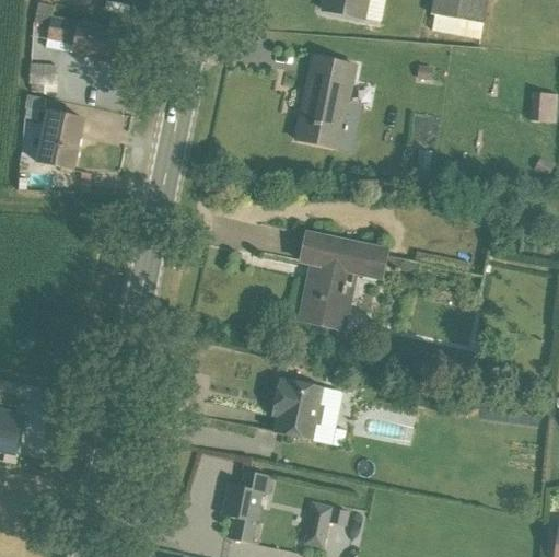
[(324,0),(323,9),(364,18),(381,21),(384,0),(324,0)]
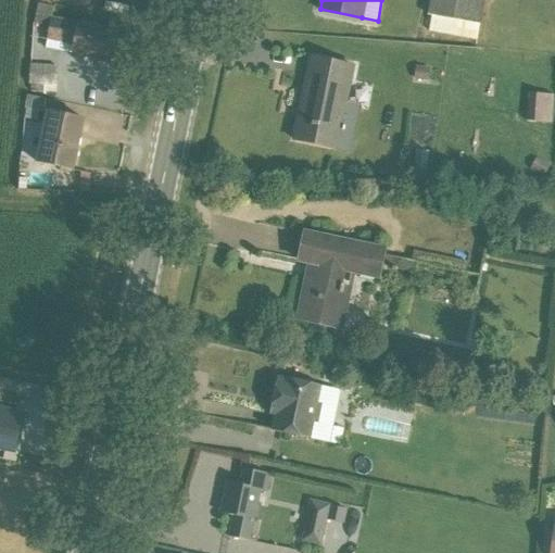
[(479,22),(482,0),(430,0),(428,13),(432,14),(429,29),(477,38),(479,22)]
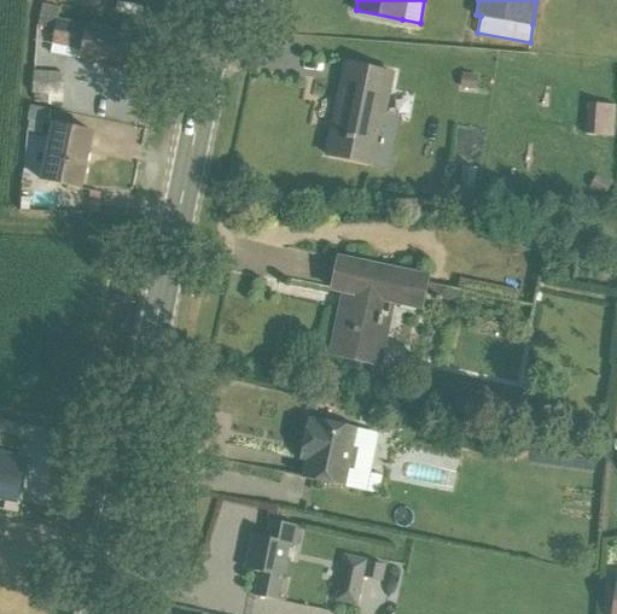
[(51,51),(122,65),(129,33),(58,18),(59,6),(44,3),(42,3),(38,23),(54,27),(51,51)]
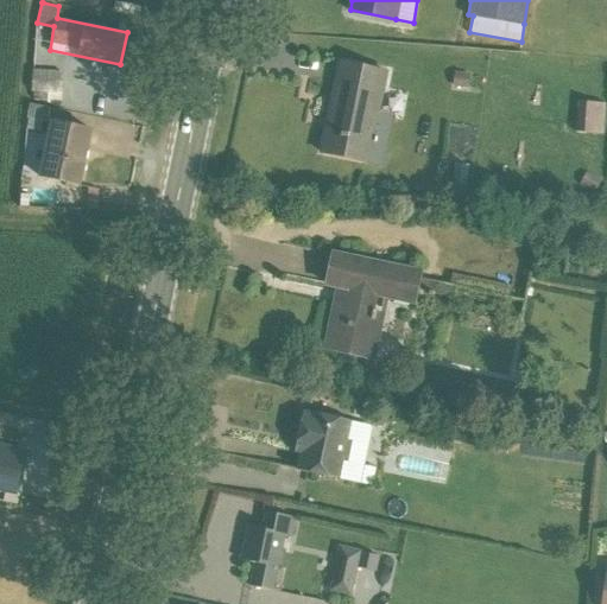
[(389,70),(340,61),(322,151),(385,164),(393,116),(380,113),(389,70)]
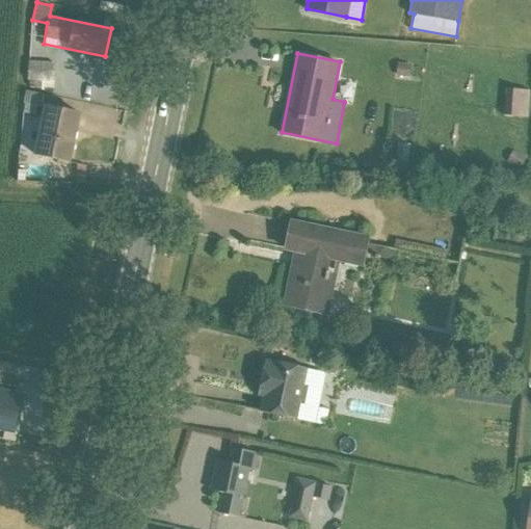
[(55,61),(29,60),(28,79),(29,79),(29,85),(53,87),(55,61)]
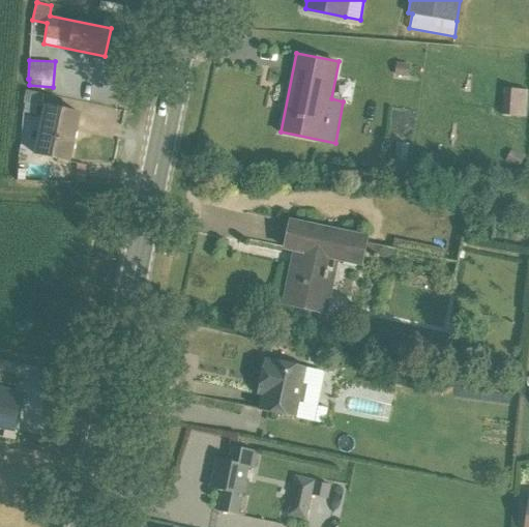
[(28,87),(24,101),(41,106),(45,91),(28,87)]
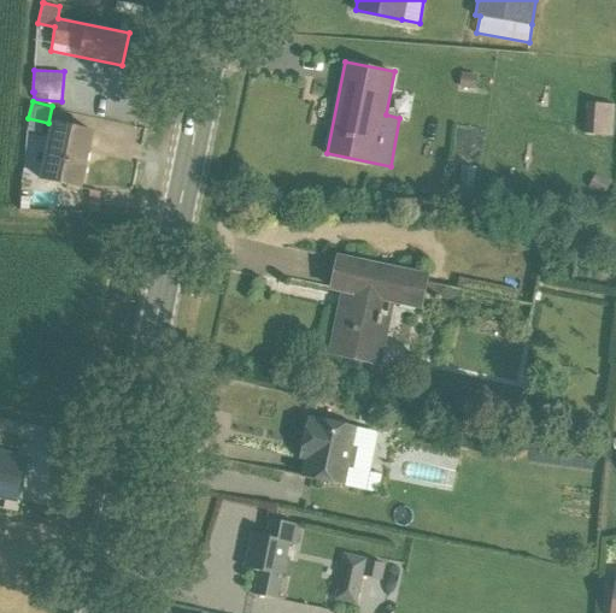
[(587,101),(584,133),(611,135),(615,104),(587,101)]
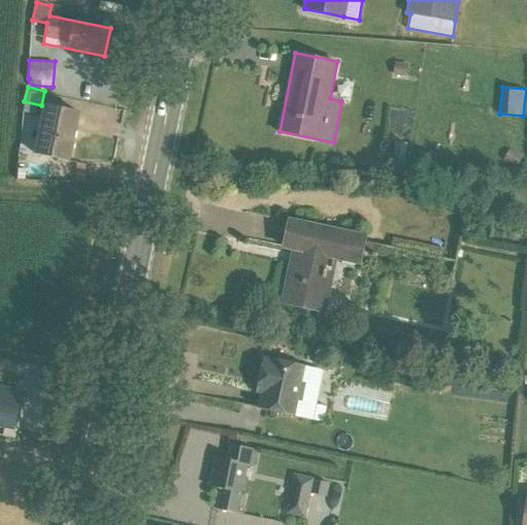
[(44,104),(33,153),(62,162),(65,159),(69,160),(79,111),(44,104)]
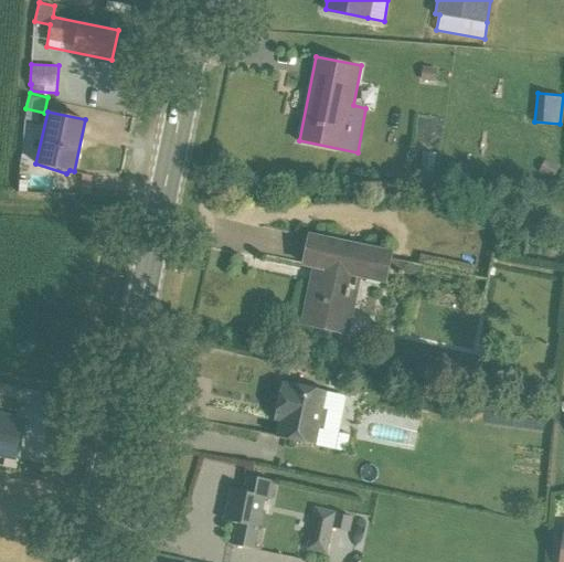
[(434,179),(436,151),(423,150),(419,177),(434,179)]
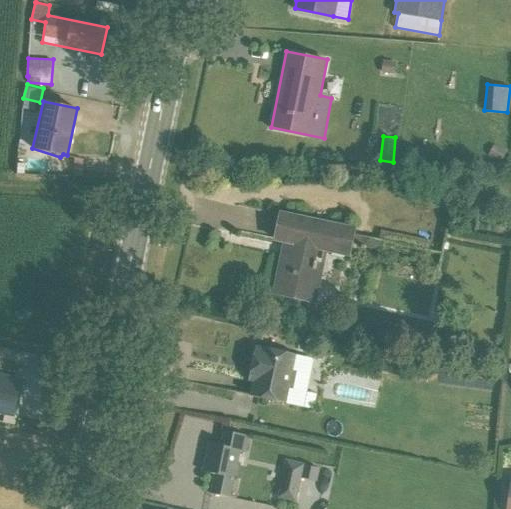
[(390,254),(392,242),(355,233),(356,229),(355,228),(281,213),(275,238),(285,241),(274,292),(316,301),(327,251),(350,256),(353,243),(381,249),(381,252),(390,254)]
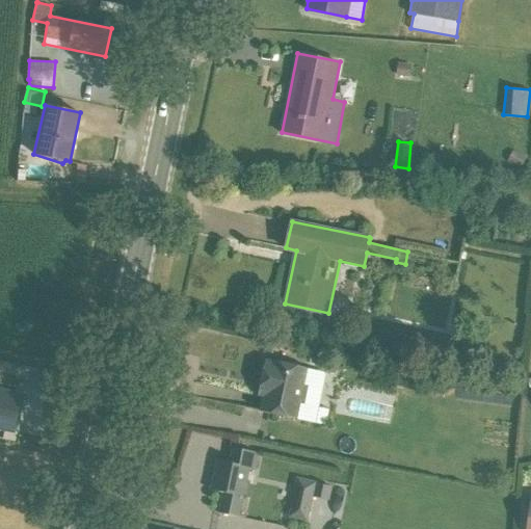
[(396,238),(394,247),(446,258),(447,249),(396,238)]
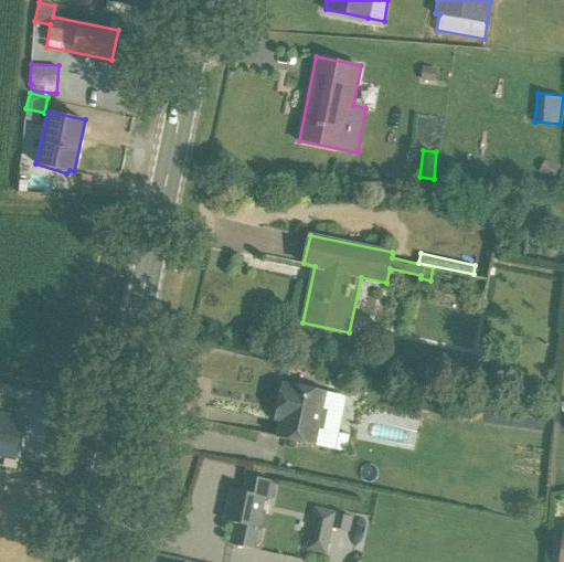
[(365,379),(363,389),(383,393),(384,382),(365,379)]
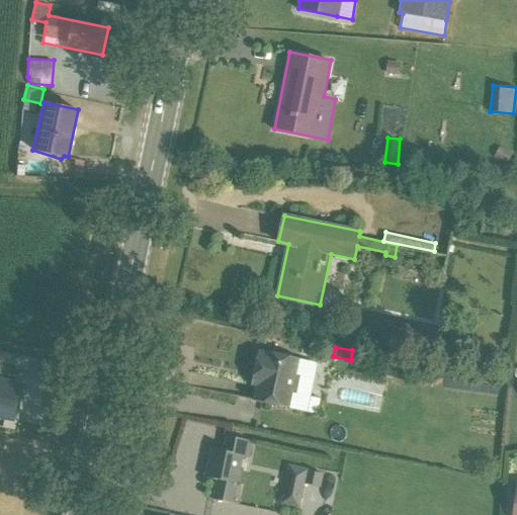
[(317,361),(258,349),(254,369),(259,370),(254,400),(307,411),(317,361)]
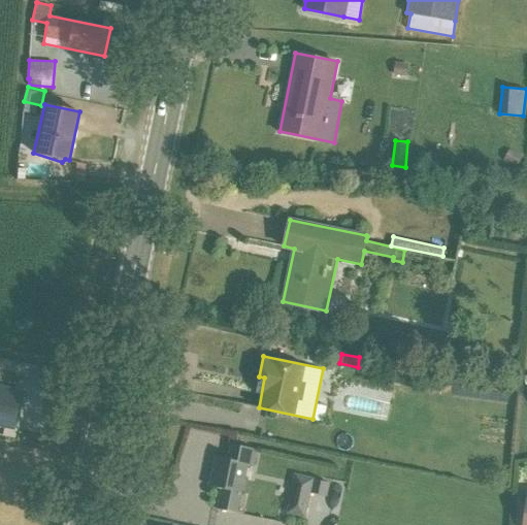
[(0,423),(13,426),(21,391),(0,386),(0,423)]
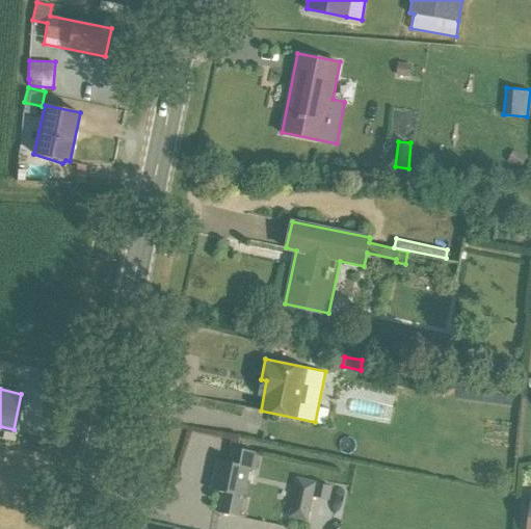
[(259,452),(232,446),(229,461),(217,459),(211,486),(209,486),(209,488),(222,492),(218,511),(246,518),(246,516),(240,513),(243,495),(246,495),(248,482),(247,481),(249,469),(256,469),(259,452)]
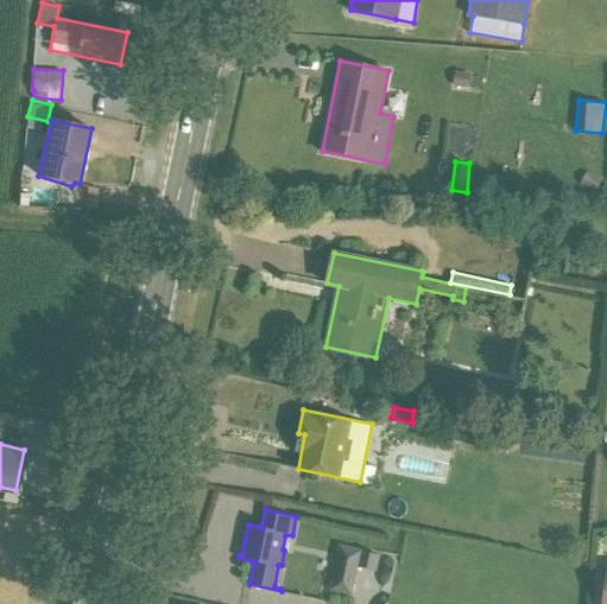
[(337,547),(329,590),(351,593),(356,566),(375,570),(378,555),(337,547)]
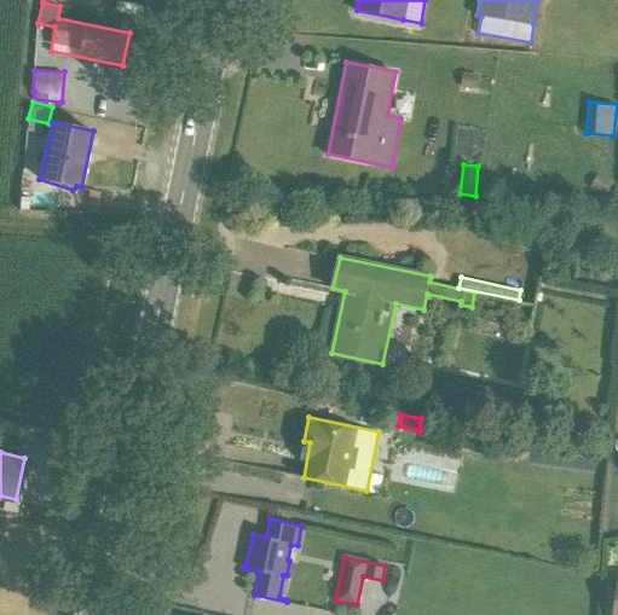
[(617,582),(616,592),(605,591),(602,614),(604,614),(617,614),(617,582)]
